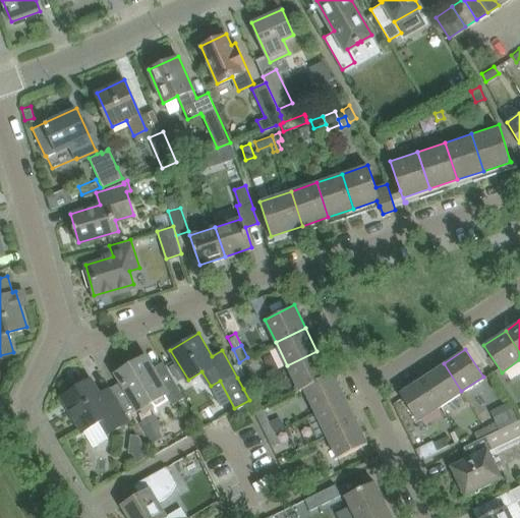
[(299,390),(303,388),(333,373),(333,372),(328,375),(316,351),(287,365),(299,390)]
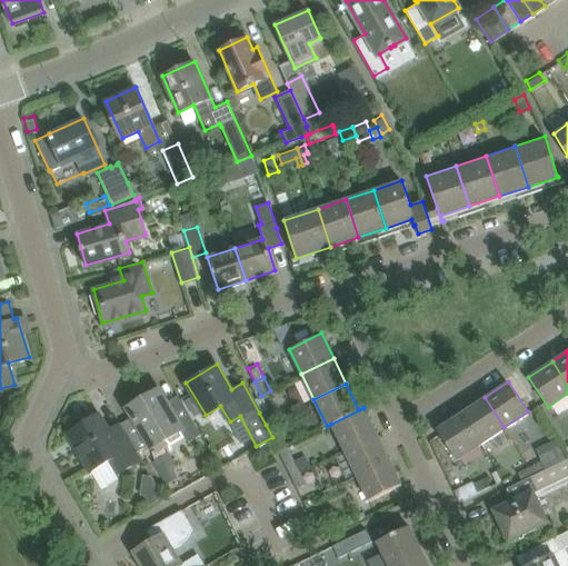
[(127,407),(131,415),(120,421),(136,449),(148,443),(150,447),(181,429),(188,440),(200,434),(178,394),(166,400),(158,388),(127,407)]
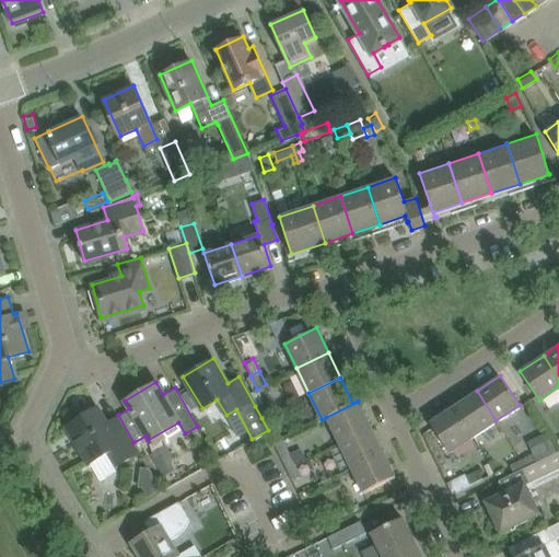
[(496,420),(477,391),(453,407),(473,436),(496,420)]
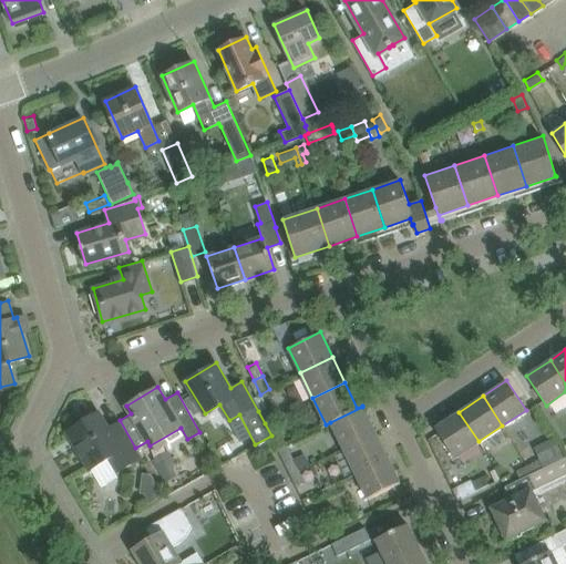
[(267,407),(258,411),(265,423),(273,419),(267,407)]
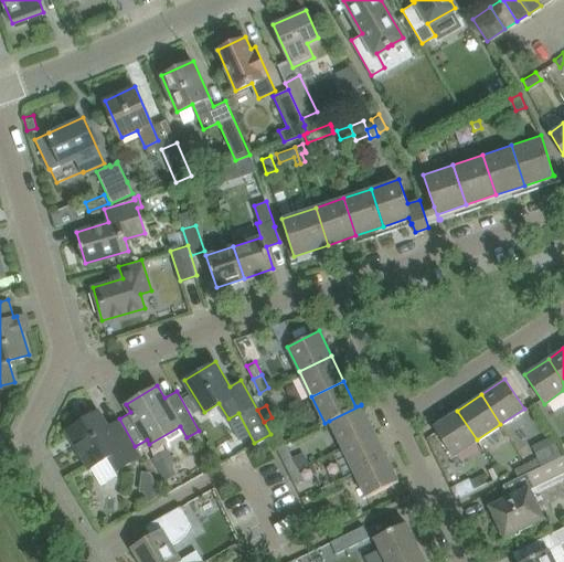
[(341,445),(373,430),(361,405),(329,421),(341,445)]
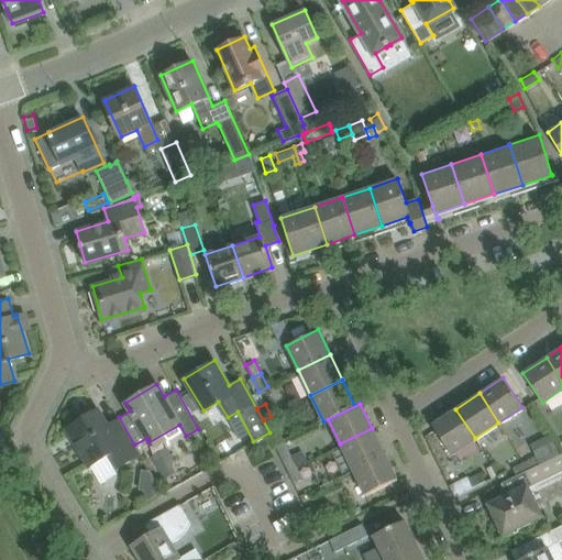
[(140,453),(134,445),(119,417),(118,416),(105,423),(97,409),(66,427),(89,464),(100,482),(116,472),(113,469),(140,453)]
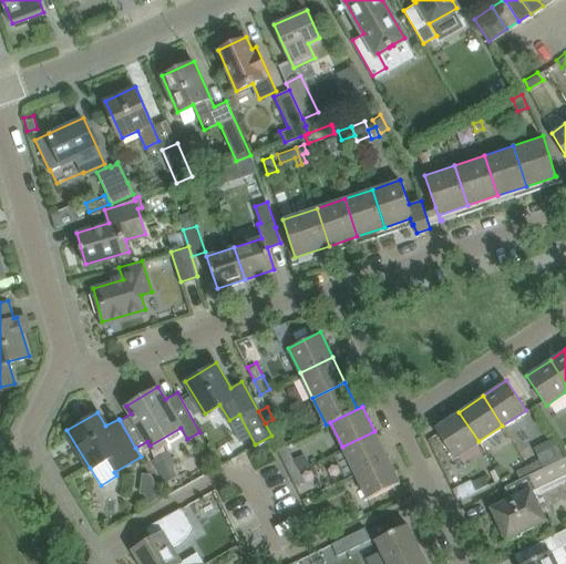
[(479,441),(459,412),(435,428),(454,458),(479,441)]
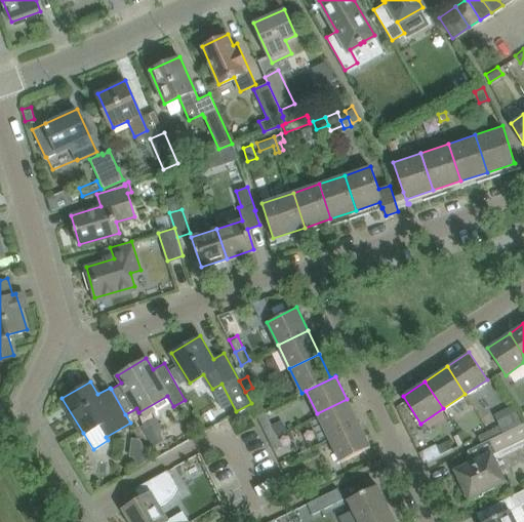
[(252,388),(245,392),(251,403),(258,399),(252,388)]
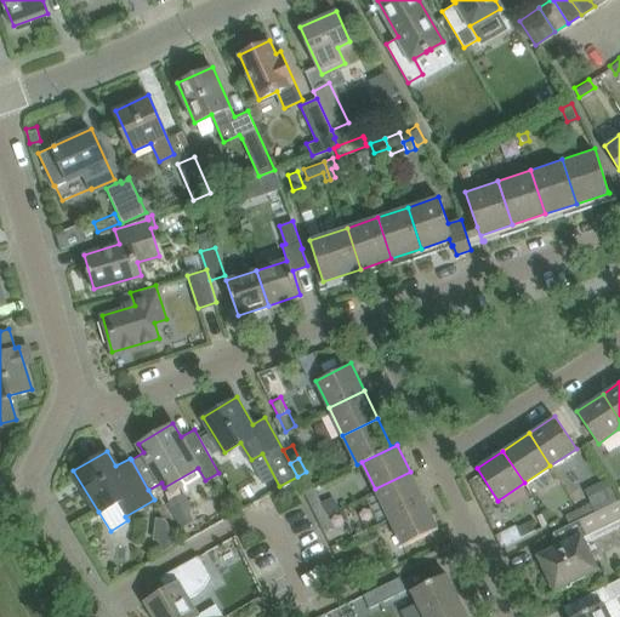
[(424,500),(410,472),(375,489),(388,516),(424,500)]
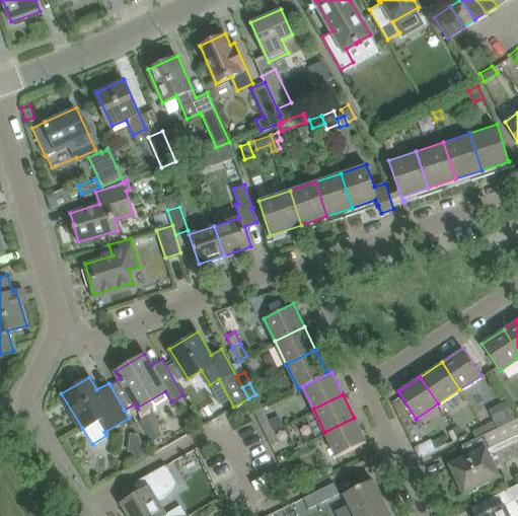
[(262,406),(253,410),(260,421),(267,418),(262,406)]
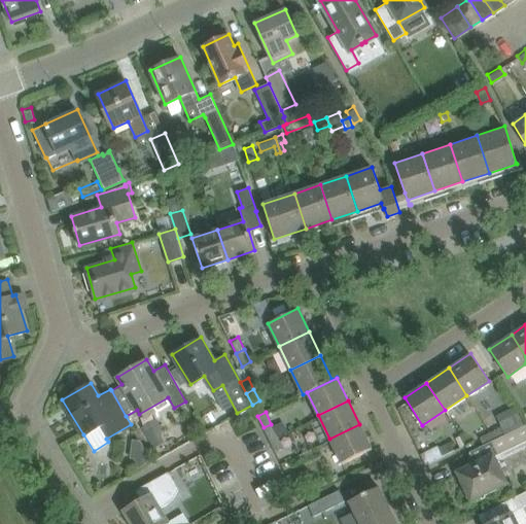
[(452,421),(447,424),(454,435),(459,432),(452,421)]
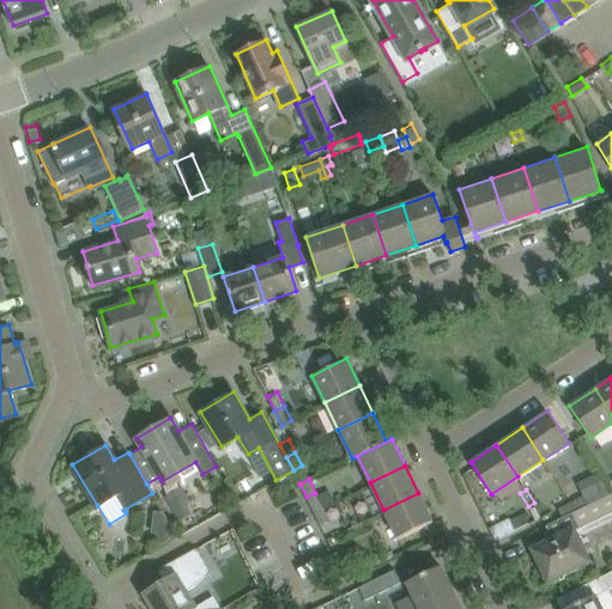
[(551,536),(531,547),(540,567),(538,568),(543,577),(545,577),(547,582),(591,560),(577,534),(611,517),(611,493),(611,492),(589,503),(575,510),(571,511),(577,524),(551,536)]
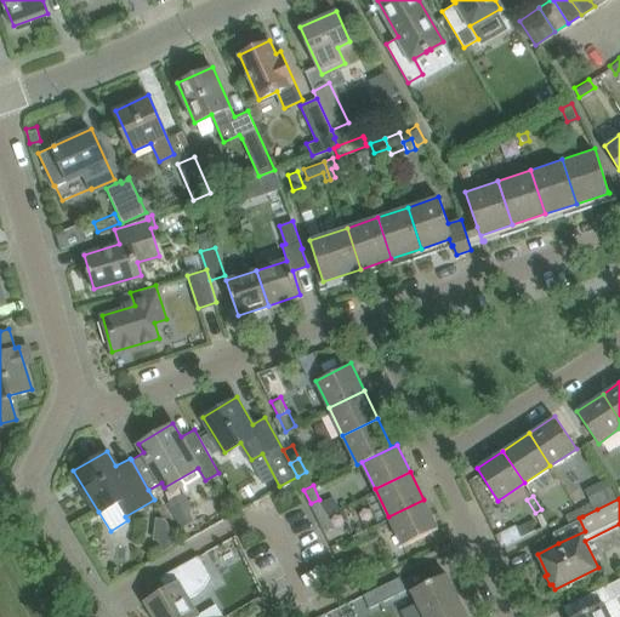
[(333,526),(319,500),(311,503),(324,531),(333,526)]
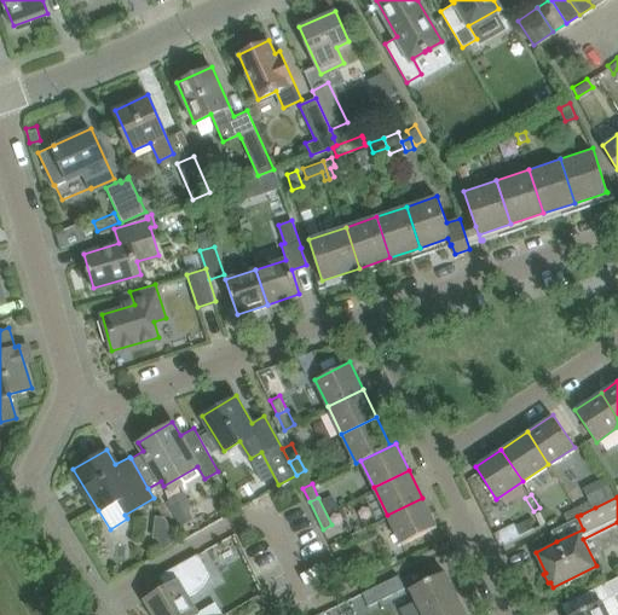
[(437,526),(422,498),(387,515),(400,543),(437,526)]
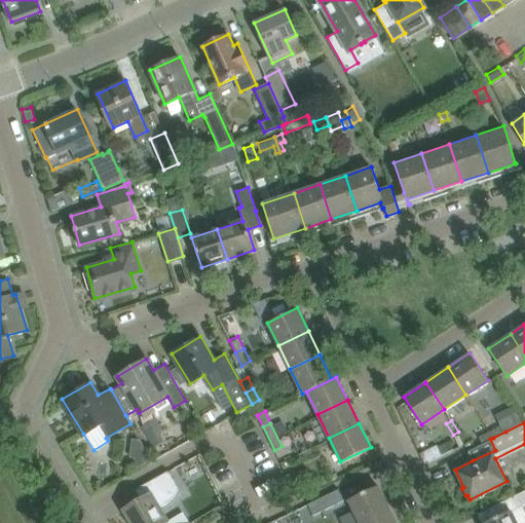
[(501,423),(487,430),(493,438),(505,432),(501,423)]
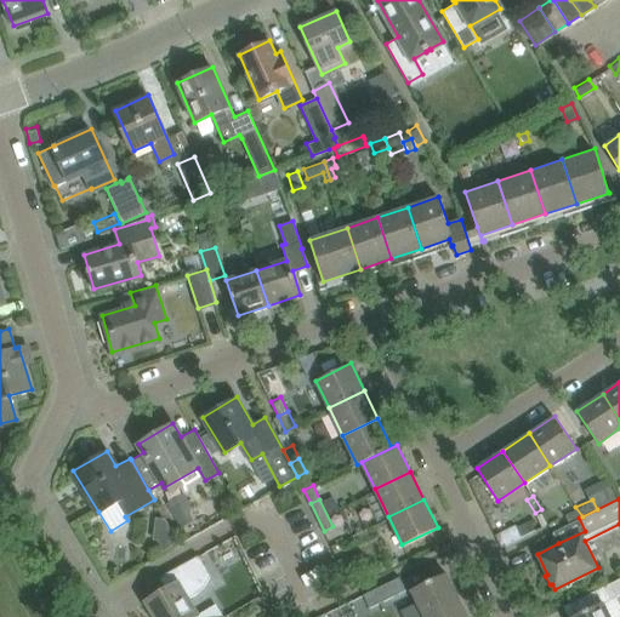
[(579,518),(582,516),(575,507),(563,513),(568,524),(579,518)]
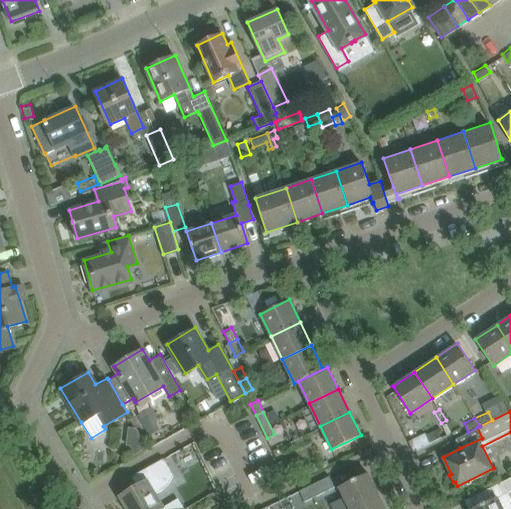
[(437,429),(425,434),(429,441),(441,436),(437,429)]
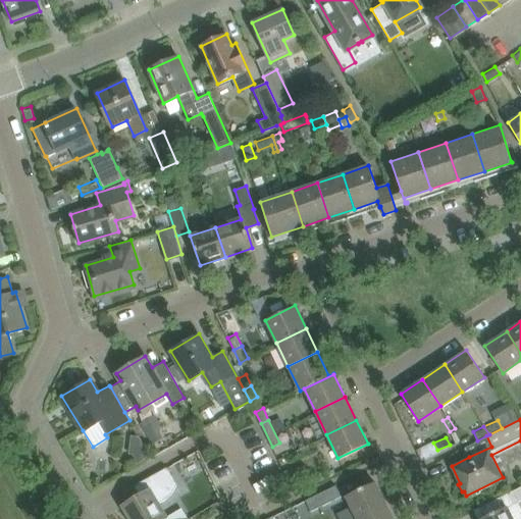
[(318,490),(346,479),(340,463),(312,475),(318,490)]
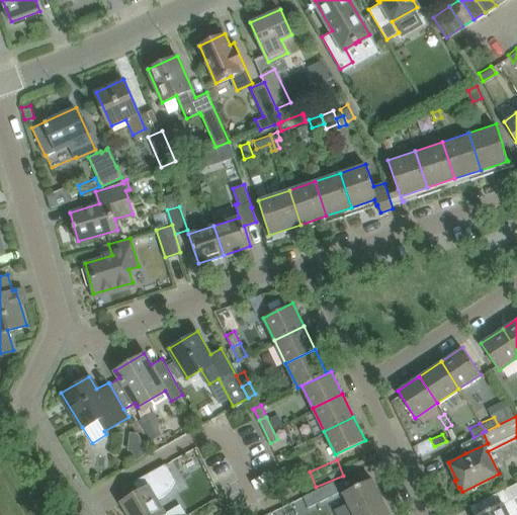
[(175,479),(165,462),(133,481),(139,491),(120,502),(128,514),(181,514),(183,514),(177,505),(165,513),(157,498),(165,494),(170,488),(175,479)]
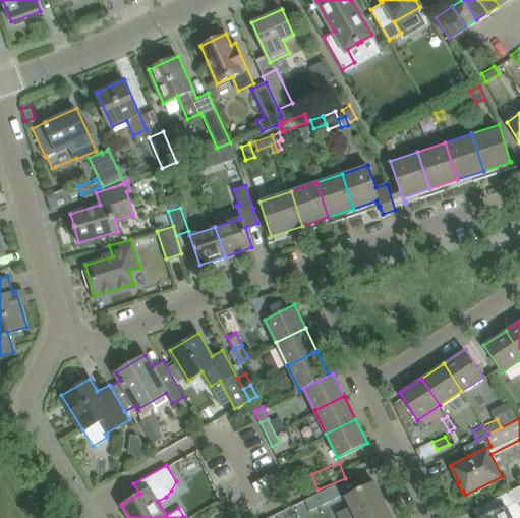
[(290,465),(283,469),(288,481),(296,477),(290,465)]
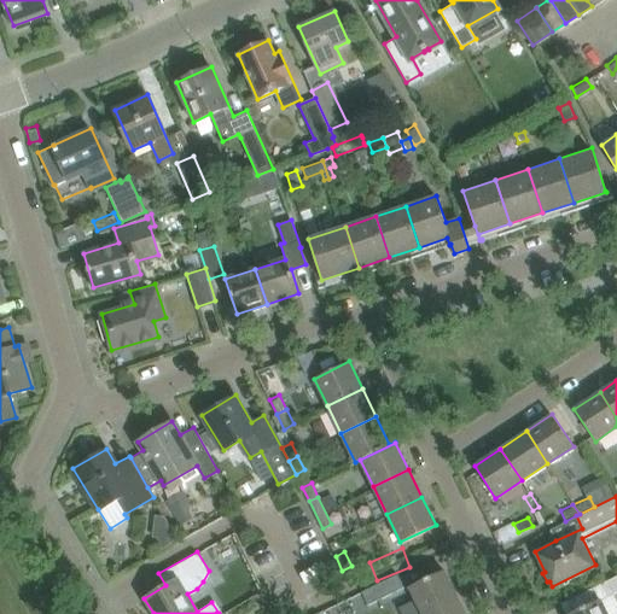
[(358,577),(351,566),(342,571),(348,582),(358,577)]
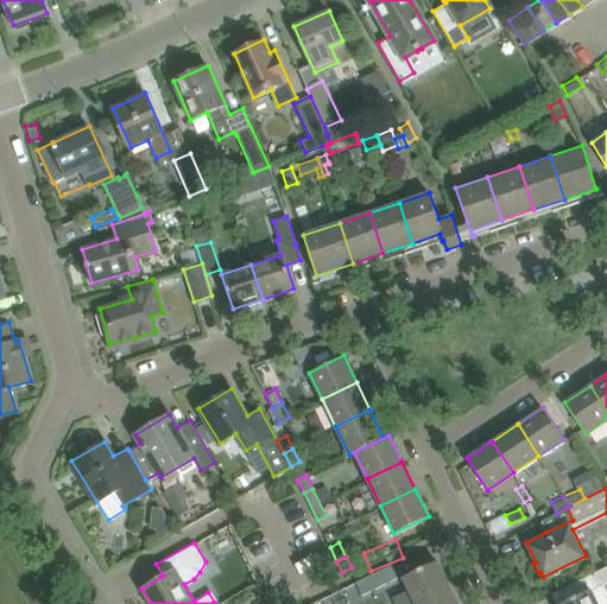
[(410,590),(393,598),(396,603),(418,603),(450,589),(437,560),(403,577),(410,590)]
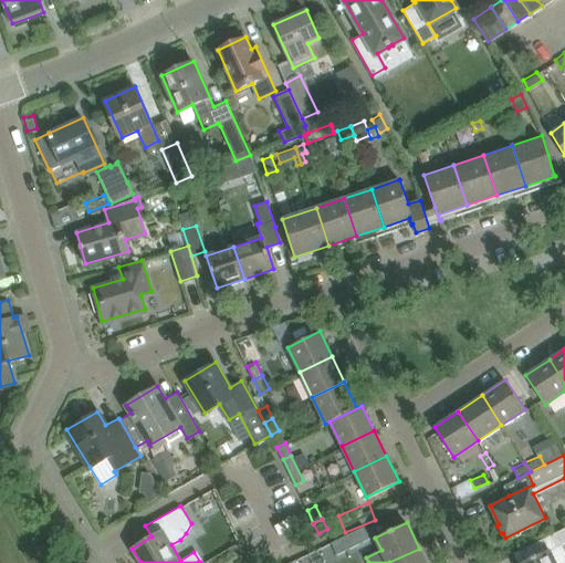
[(364,525),(331,541),(336,553),(369,538),(364,525)]
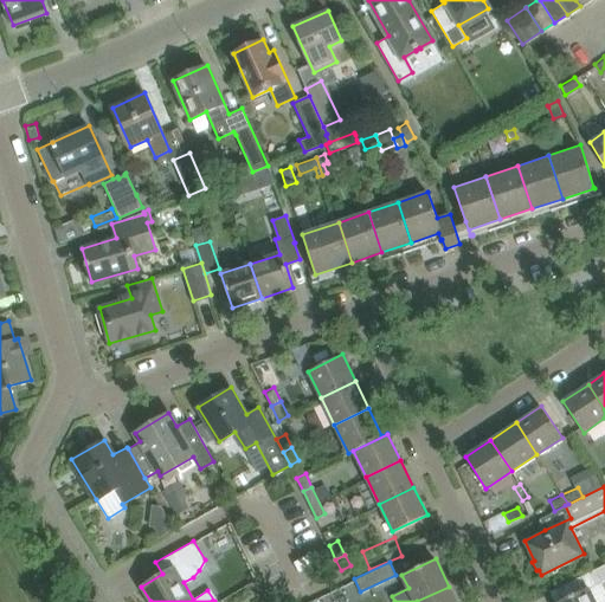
[(604,563),(587,573),(593,584),(604,578),(604,563)]
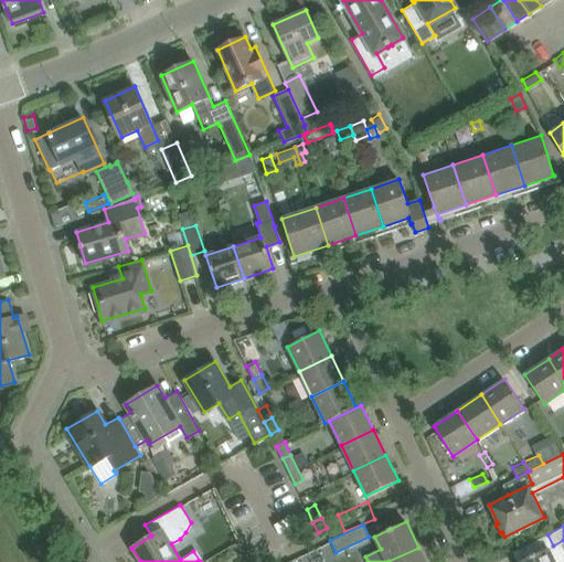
[(425,561),(418,548),(389,561),(425,561)]
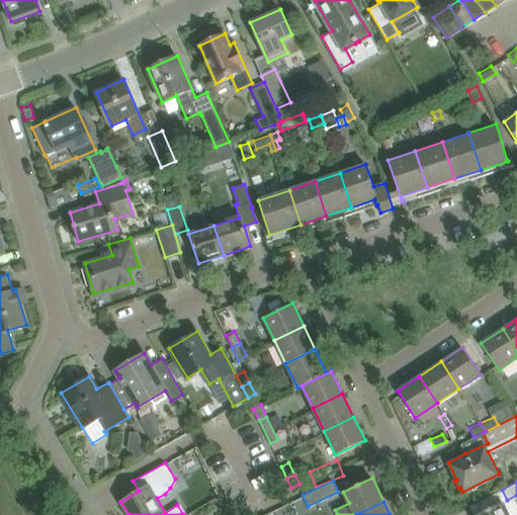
[(509,514),(503,502),(476,514),(509,514)]
